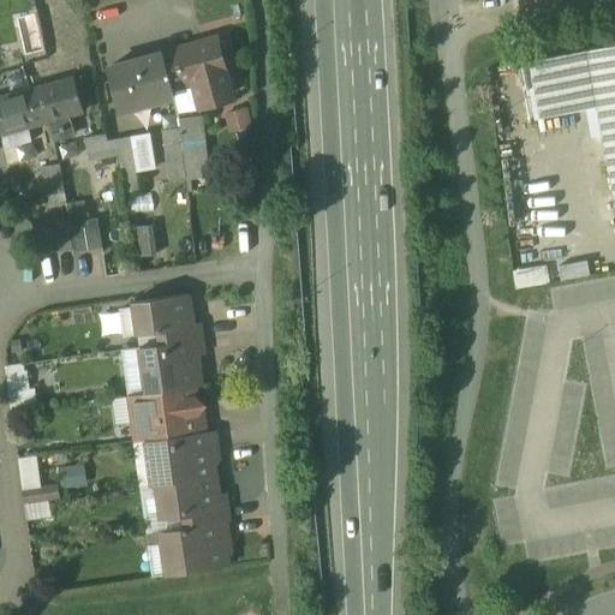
[(215,39),(162,53),(172,88),(192,83),(198,103),(231,94),(215,39)]
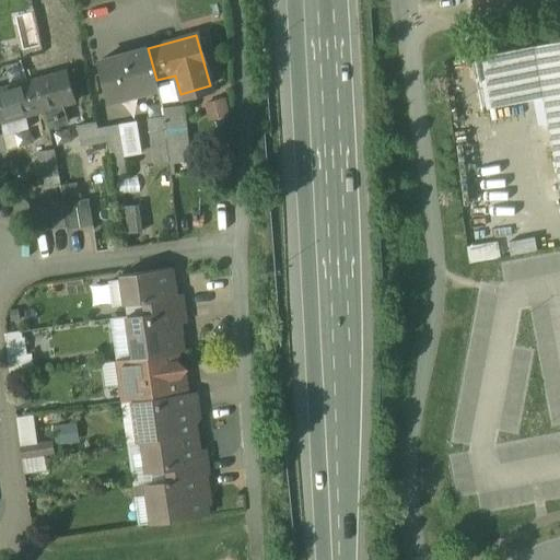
[(559,41),(534,46),(559,187),(559,41)]
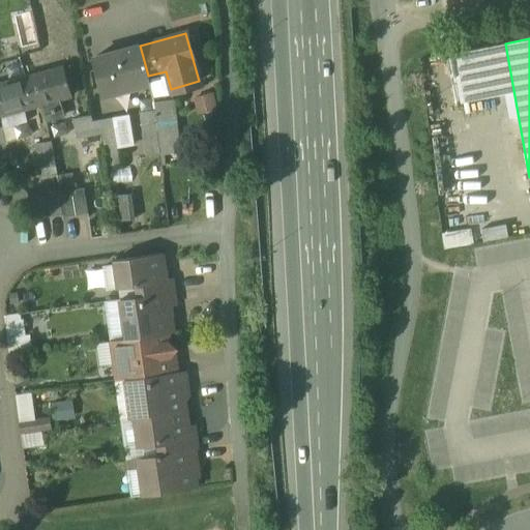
[(140,46),(92,58),(102,95),(150,83),(148,76),(140,46)]
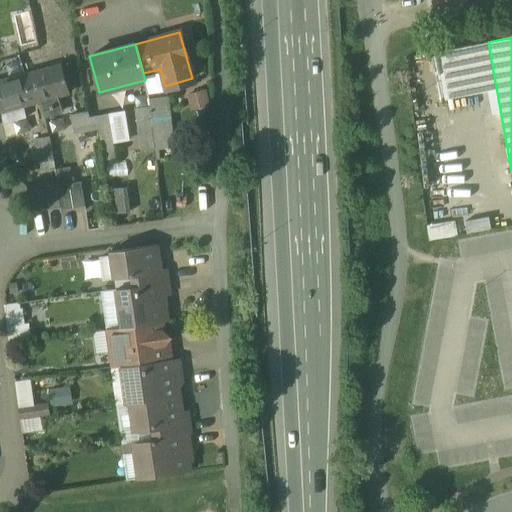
[(67,64),(25,75),(32,102),(40,100),(44,115),(61,111),(57,95),(68,92),(65,78),(70,77),(67,64)]
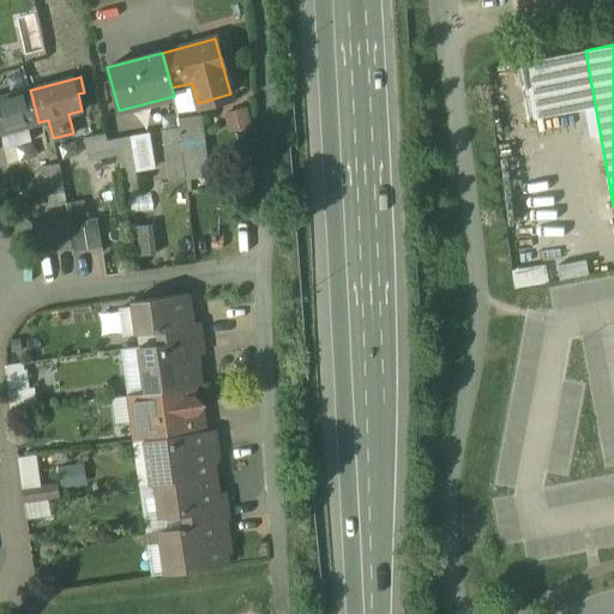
[(30,90),(0,97),(0,148),(30,140),(25,126),(38,122),(30,90)]
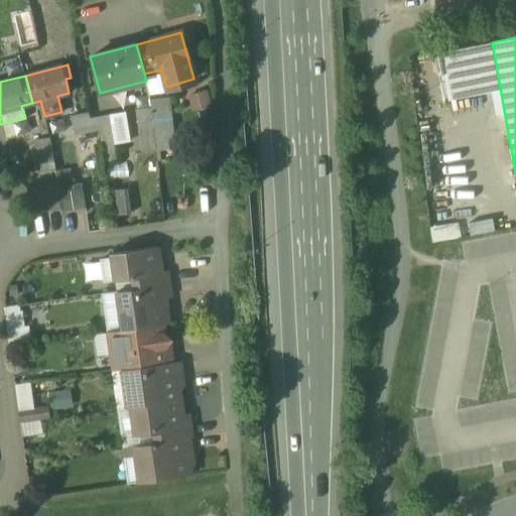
[(163,98),(150,100),(152,120),(166,118),(163,98)]
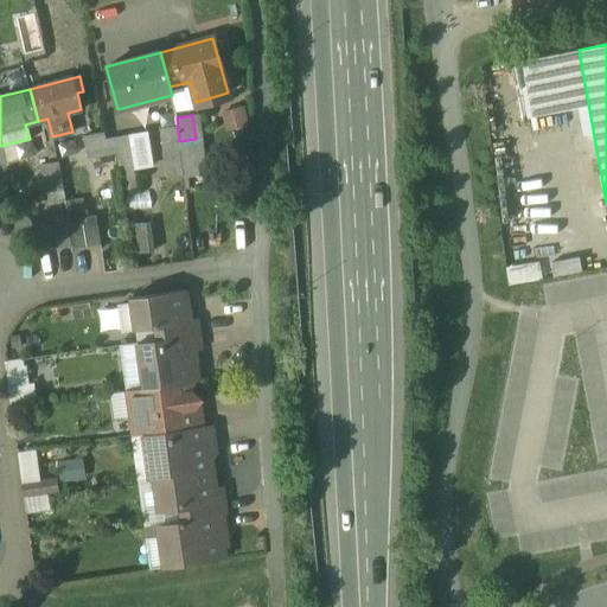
[(177,126),(160,128),(166,178),(183,176),(177,126)]
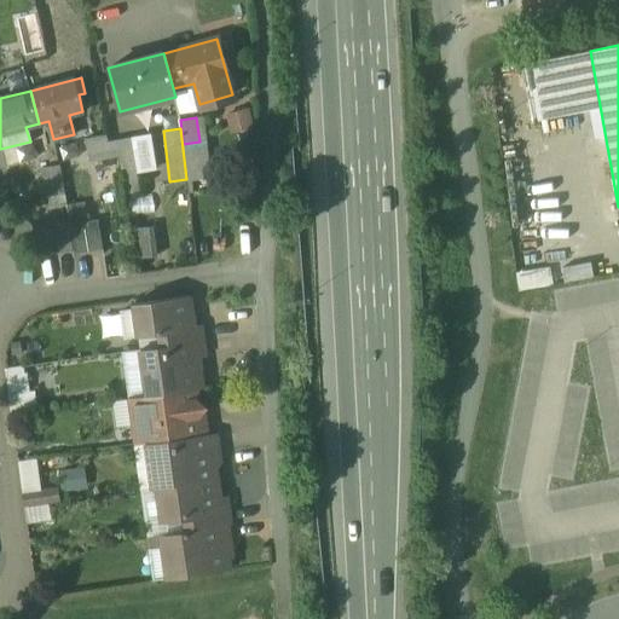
[(106,134),(85,139),(88,161),(117,155),(116,140),(108,142),(106,134)]
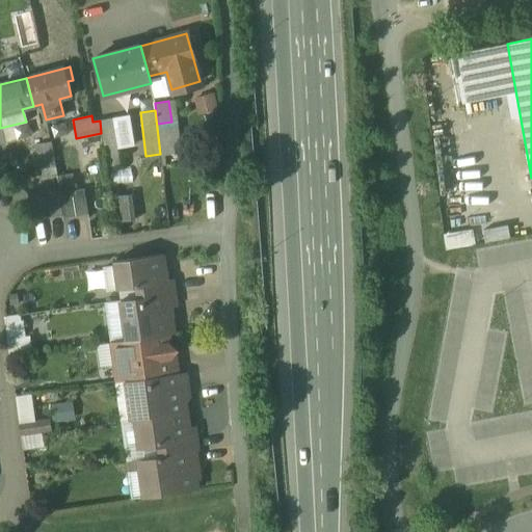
[(112,117),(100,121),(101,133),(104,151),(117,149),(112,117)]
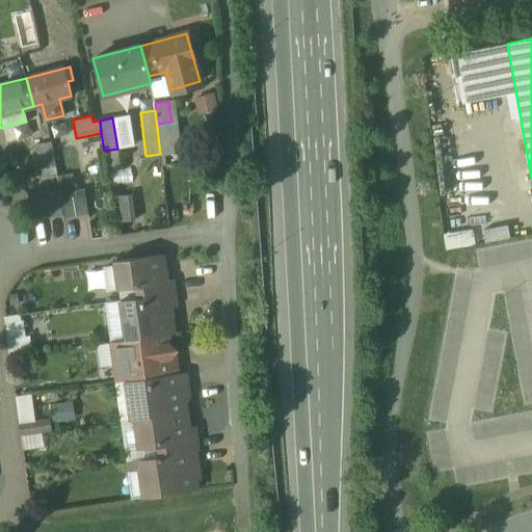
[(55,141),(37,143),(40,178),(58,177),(55,141)]
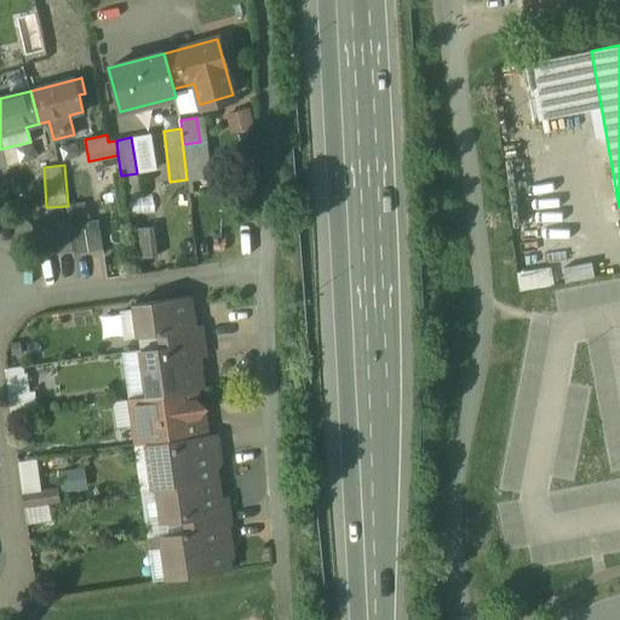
[(68,223),(53,225),(58,254),(73,252),(68,223)]
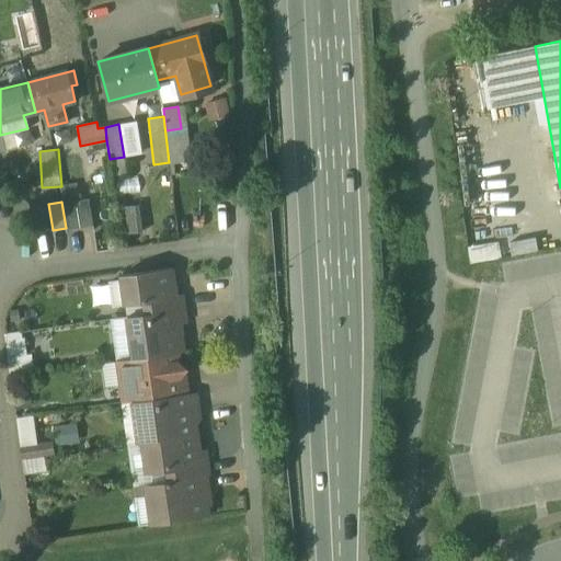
[(147,232),(146,204),(128,205),(129,232),(147,232)]
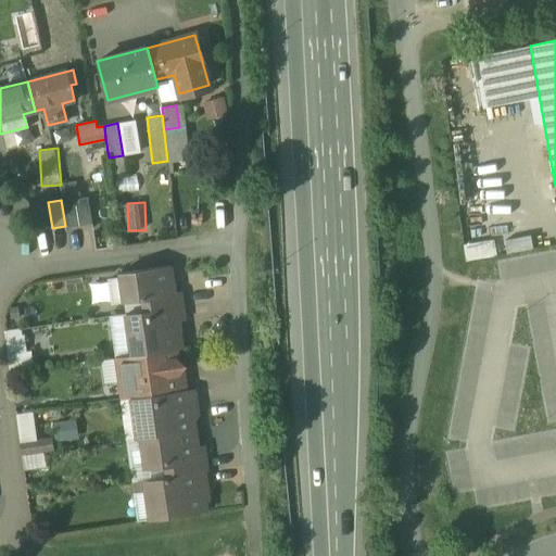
[(169,266),(119,273),(124,303),(143,300),(146,311),(126,314),(126,315),(181,306),(180,292),(174,293),(169,266)]
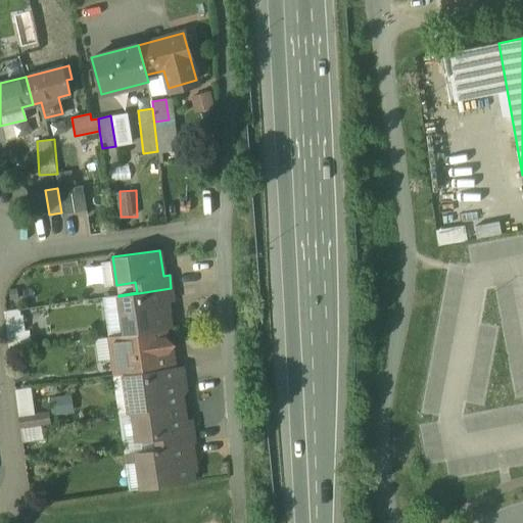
[(171,288),(119,296),(124,334),(164,329),(171,328),(167,302),(173,301),(171,288)]
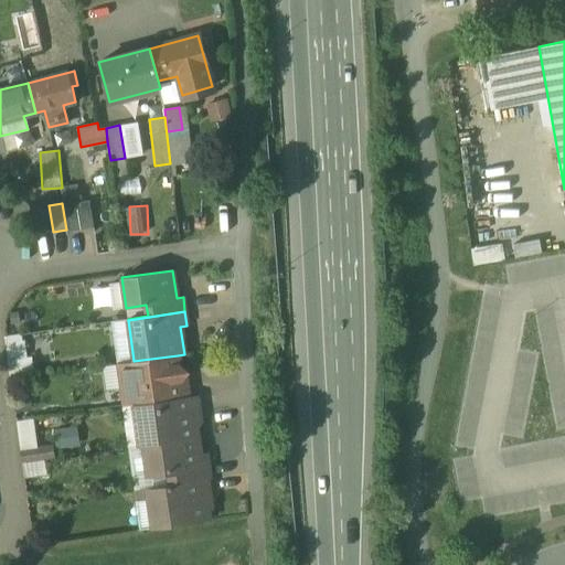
[(10,334),(12,368),(31,366),(29,333),(10,334)]
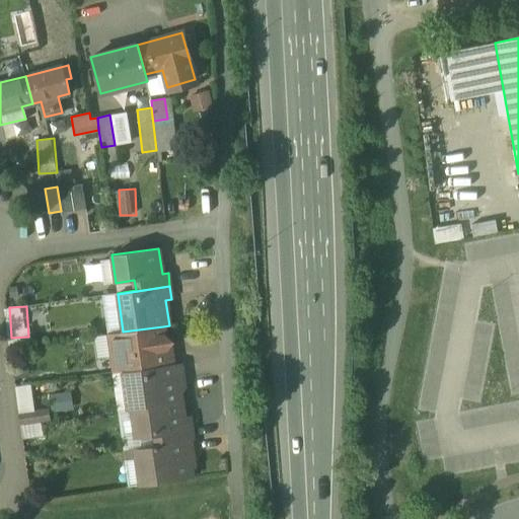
[(123,331),(108,334),(115,373),(121,372),(168,365),(166,349),(171,342),(164,337),(163,326),(123,331)]
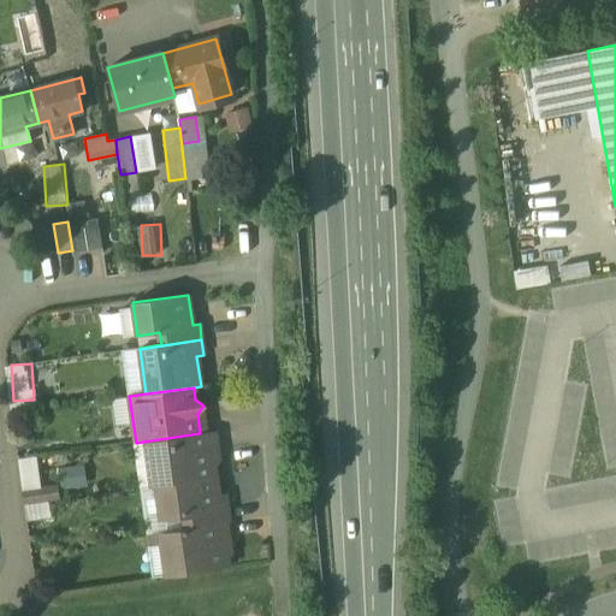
[(200,433),(143,442),(150,487),(158,486),(214,478),(209,449),(214,448),(212,432),(200,433)]
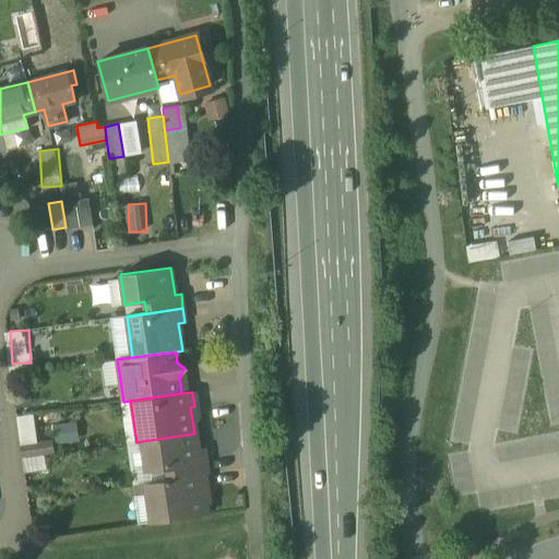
[(38,413),(21,414),(22,428),(38,427),(38,413)]
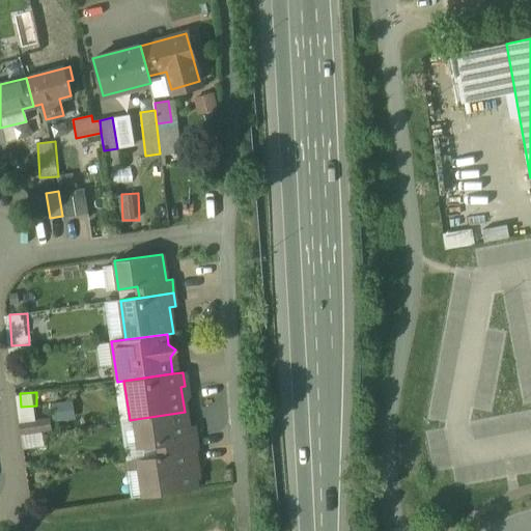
[(38,419),(37,407),(21,408),(21,420),(38,419)]
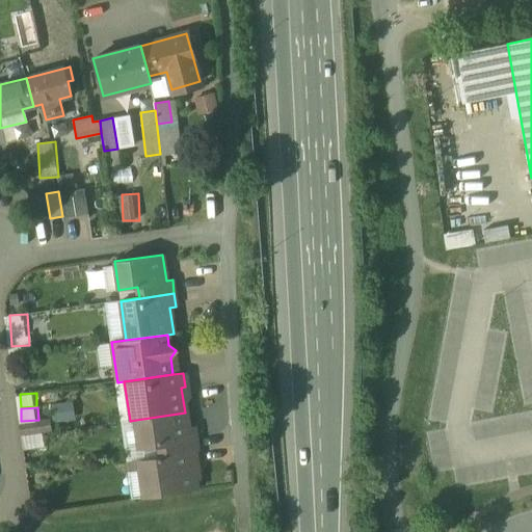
[(77,419),(77,407),(55,407),(55,419),(77,419)]
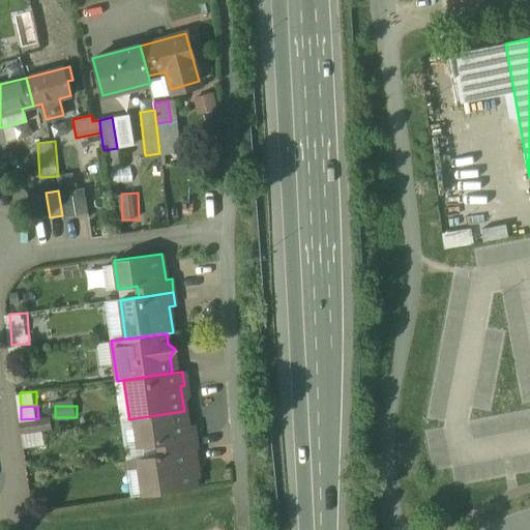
[(184,411),(136,418),(140,445),(159,442),(160,454),(165,453),(195,449),(193,436),(187,437),(184,411)]
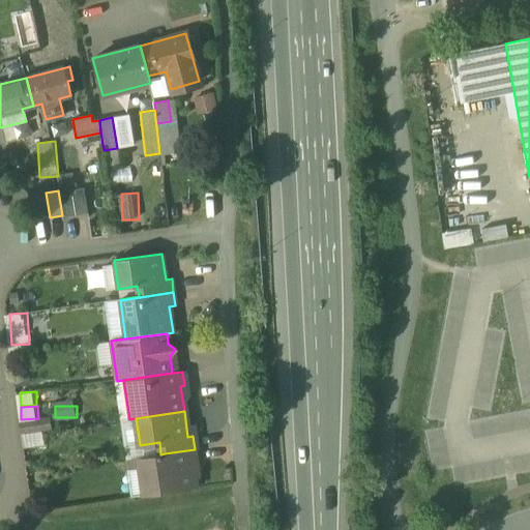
[(25,445),(46,445),(45,427),(24,427),(25,445)]
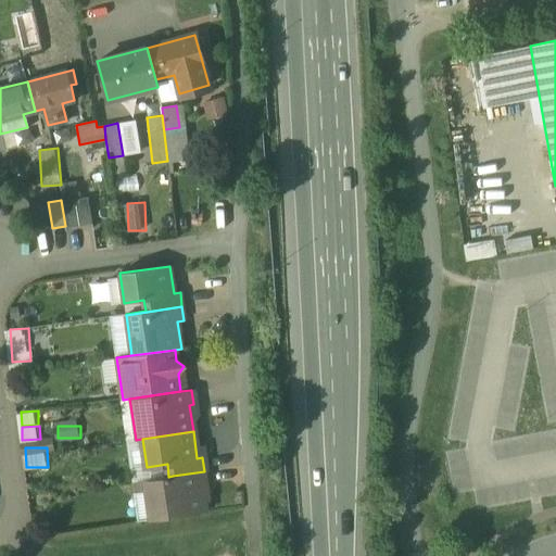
[(204,471),(173,476),(175,490),(206,485),(204,471)]
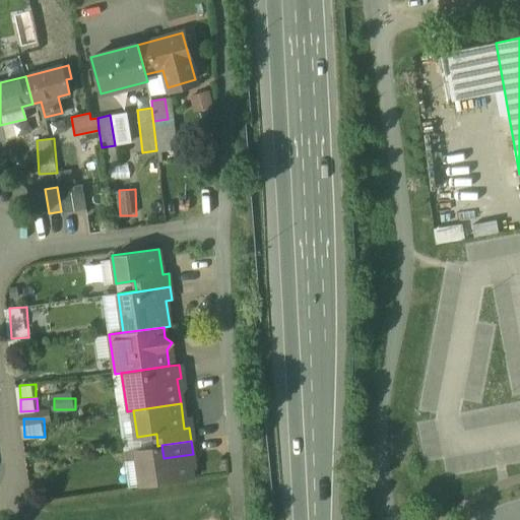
[(157,446),(124,451),(125,461),(138,459),(142,485),(129,488),(129,489),(191,479),(188,456),(193,456),(193,454),(164,458),(161,445),(157,446)]
